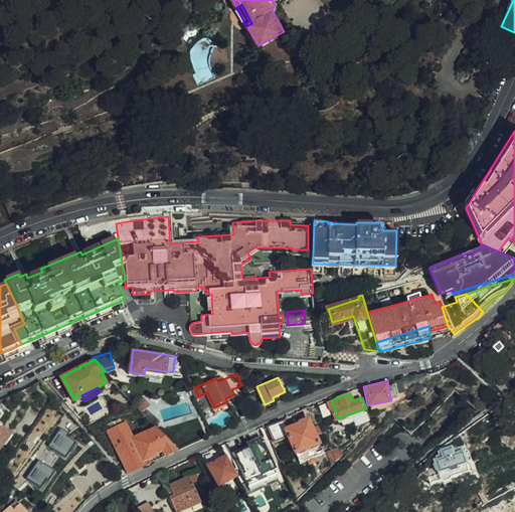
[(146,396),(137,404),(140,407),(143,410),(151,402),(146,396)]
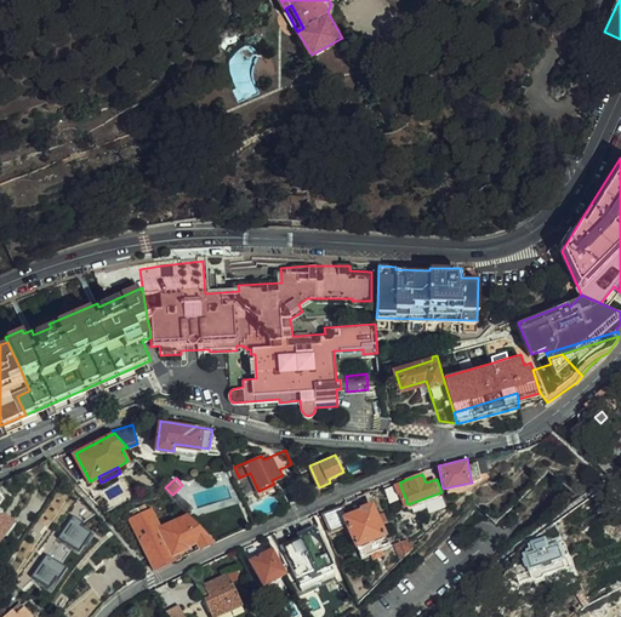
[(274,484),(258,491),(261,496),(275,489),(274,484)]
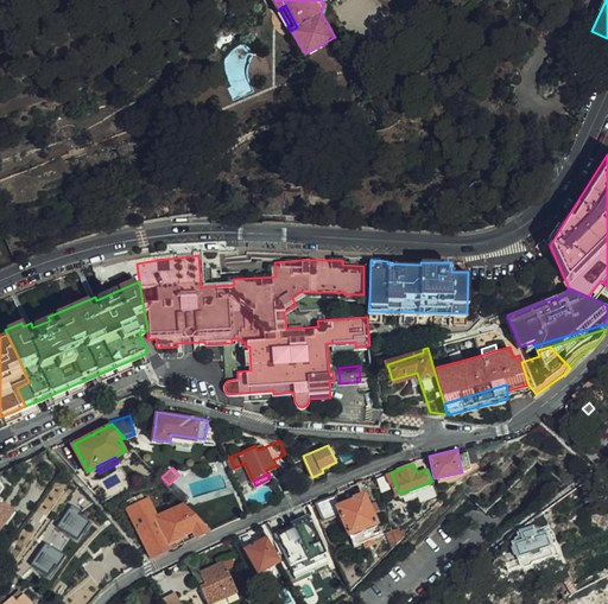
[(419,488),(423,498),(437,494),(434,483),(419,488)]
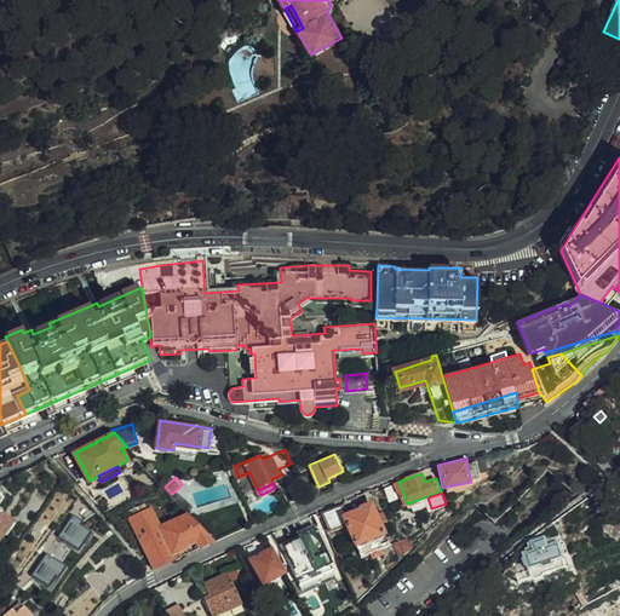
[(390,543),(382,523),(375,510),(373,502),(363,507),(363,508),(348,514),(344,505),(325,512),(332,529),(349,522),(362,556),(371,552),(382,547),(390,543)]
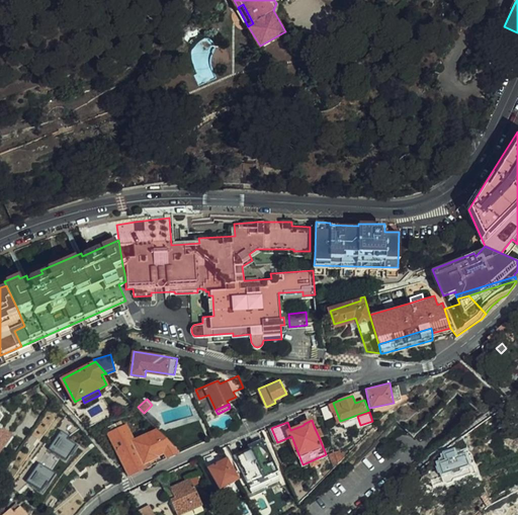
[(314,426),(319,437),(325,434),(320,423),(314,426)]
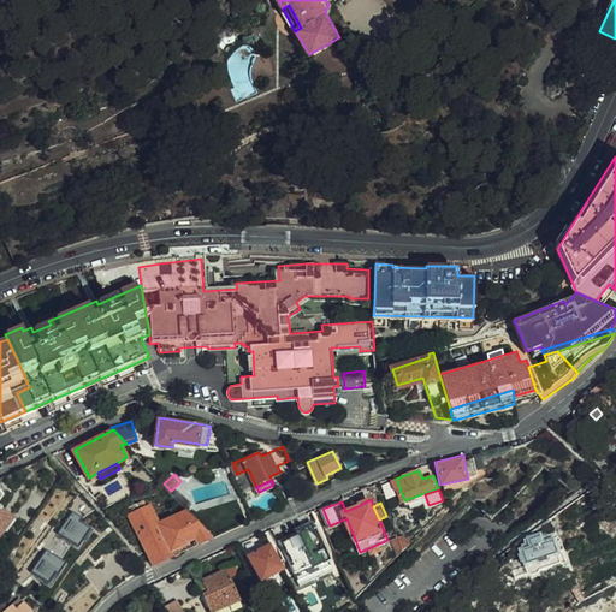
[(150,554),(154,563),(175,553),(173,550),(188,542),(187,541),(195,536),(197,544),(211,538),(185,511),(160,522),(153,504),(130,515),(150,554)]
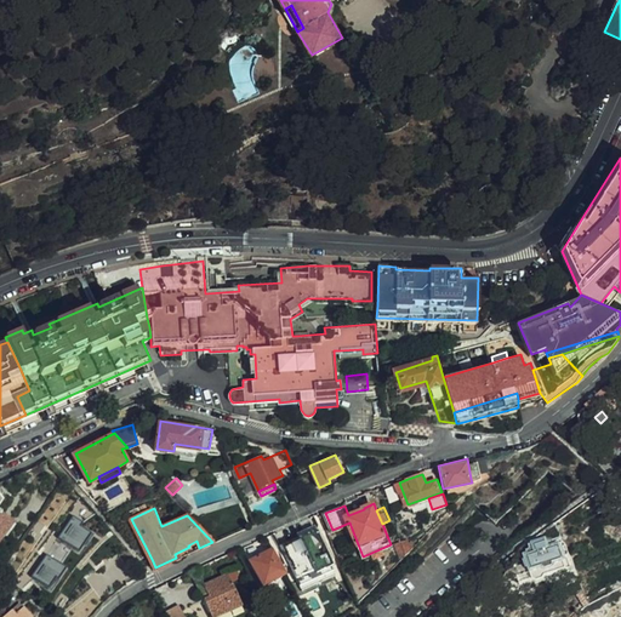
[(0,538),(15,520),(0,509),(0,538)]
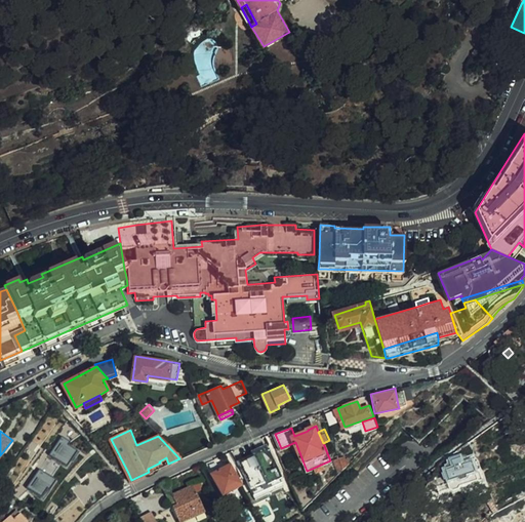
[(68,441),(57,454),(68,462),(78,449),(68,441)]
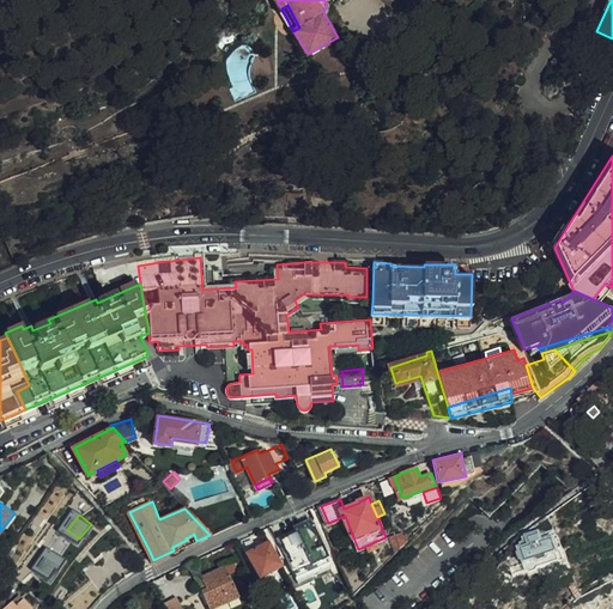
[(554,530),(548,515),(540,522),(540,527),(542,534),(551,531),(554,530)]
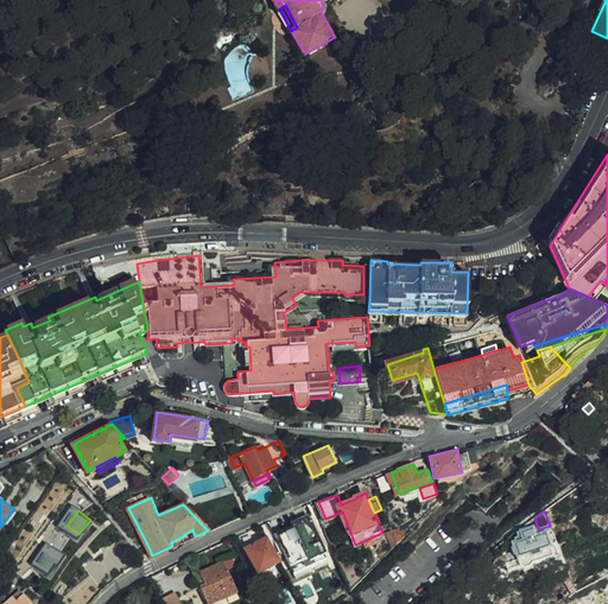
[(310,519),(293,526),(306,554),(323,547),(310,519)]
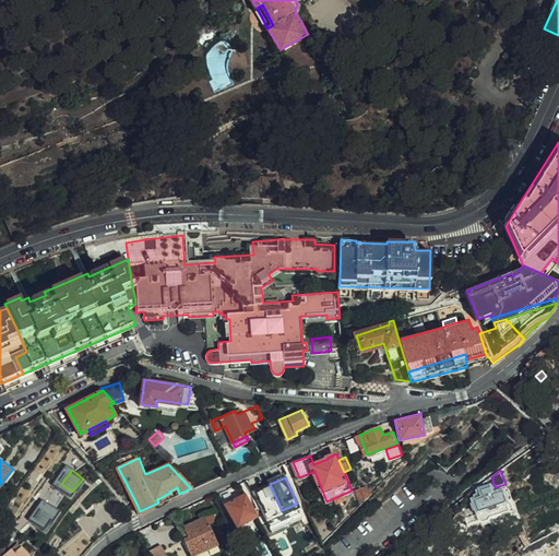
[(282,510),(270,484),(257,491),(268,517),(282,510)]
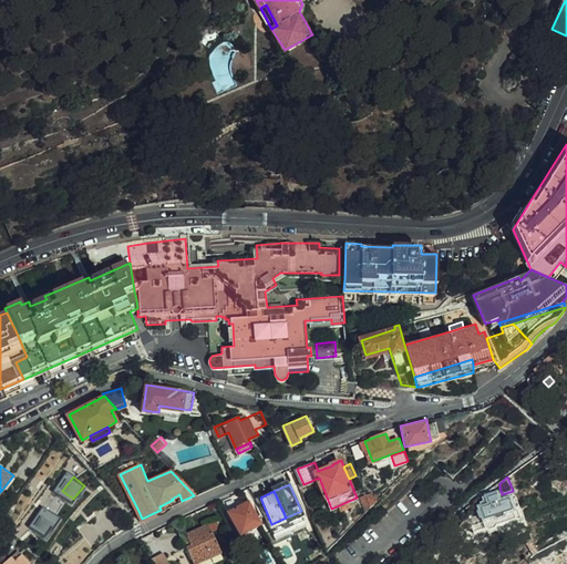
[(371,506),(378,499),(377,494),(373,494),(373,492),(368,494),(371,506)]
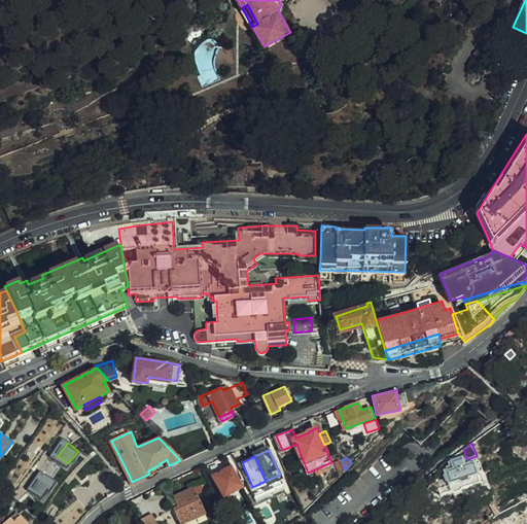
[(480,475),(475,462),(465,465),(463,460),(463,458),(453,462),(455,468),(447,472),(451,484),(460,481),(462,483),(468,481),(470,477),(480,475)]
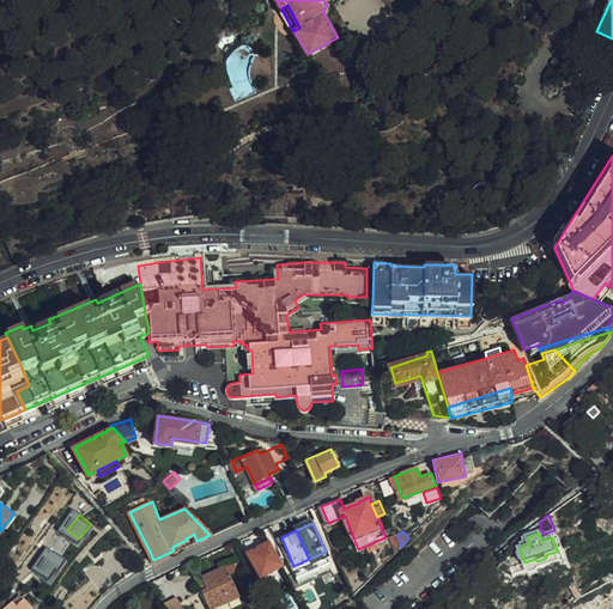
[(395,552),(401,547),(398,534),(390,536),(395,552)]
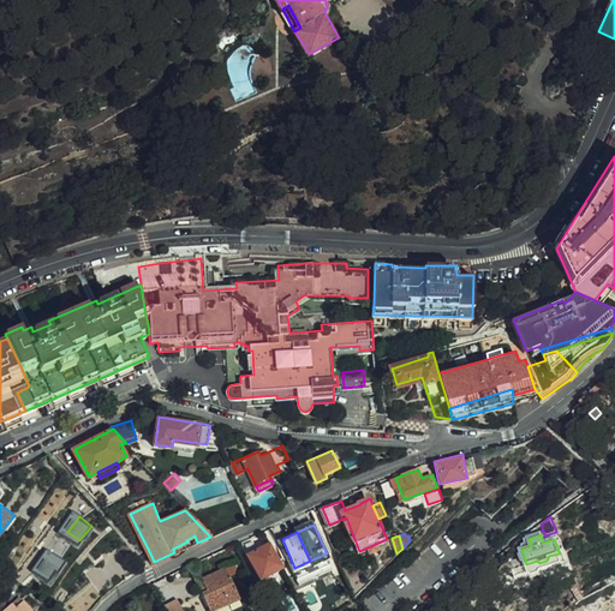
[(69,586),(81,575),(99,559),(108,552),(97,540),(88,550),(85,547),(77,556),(73,552),(60,563),(65,569),(59,575),(69,586)]
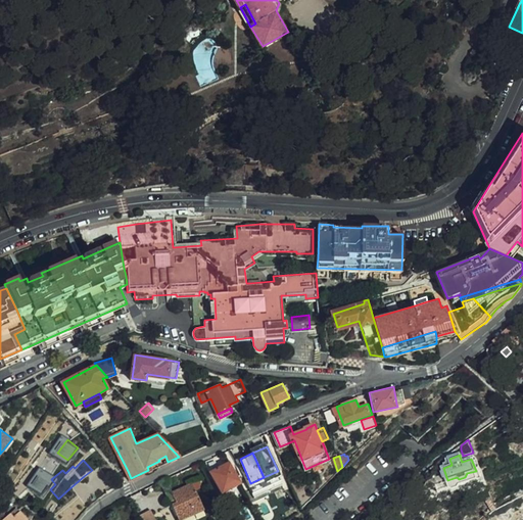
[(240,482),(230,462),(211,472),(222,492),(240,482)]
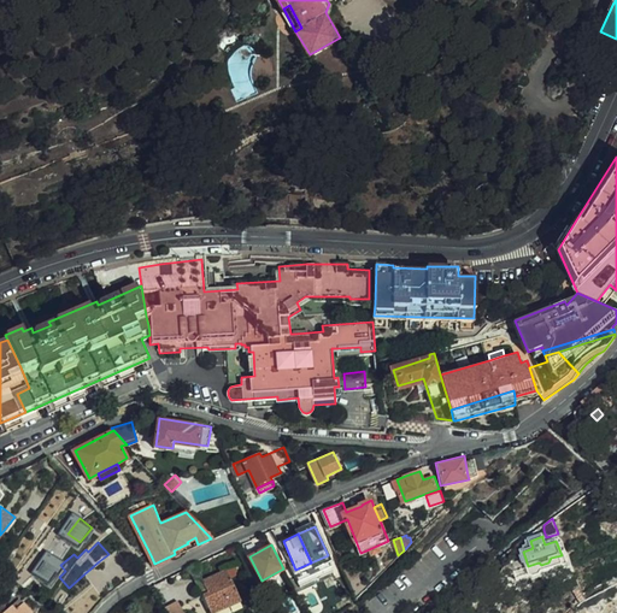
[(382,550),(380,544),(369,549),(372,555),(382,550)]
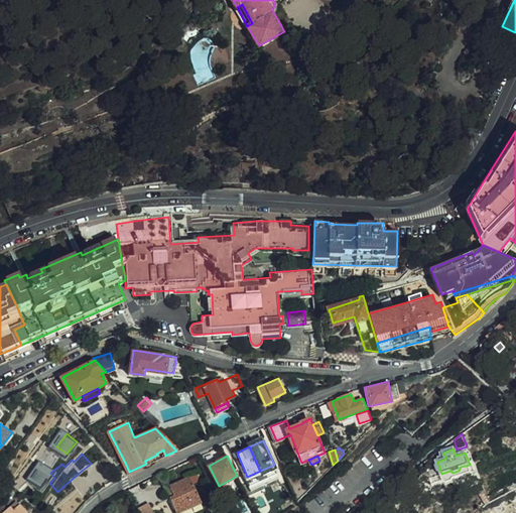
[(274,465),(260,471),(262,476),(276,469),(274,465)]
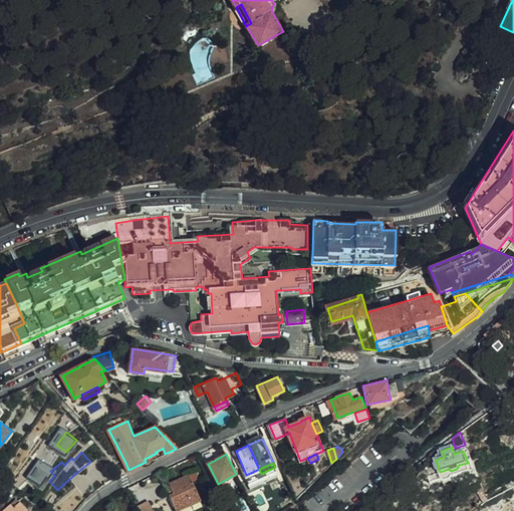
[(82,468),(67,481),(69,485),(84,472),(82,468)]
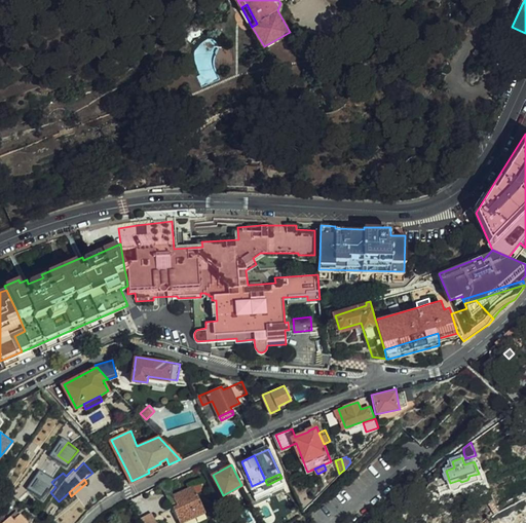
[(265,480),(252,486),(255,491),(267,485),(265,480)]
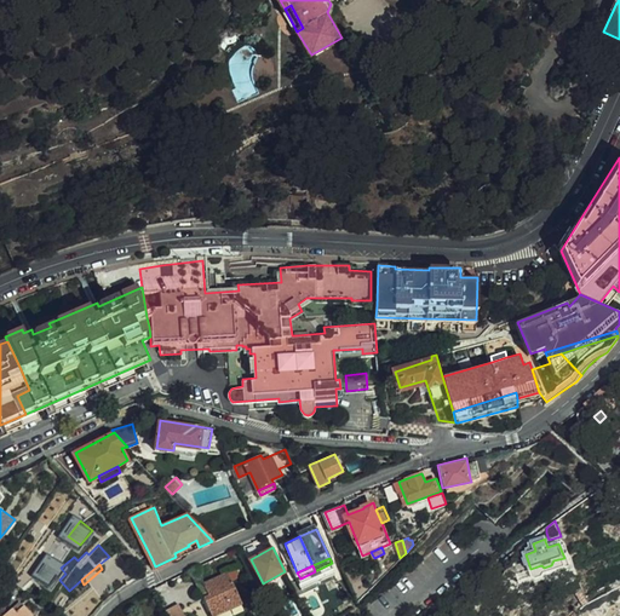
[(210,592),(204,596),(212,615),(242,602),(231,577),(241,574),(237,568),(204,582),(207,588),(210,592)]
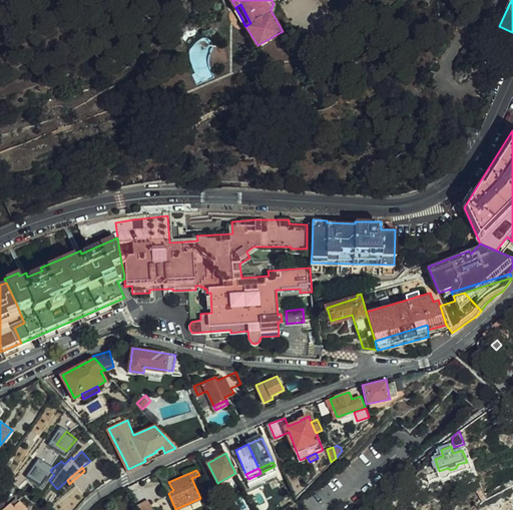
[(430,480),(438,477),(436,472),(428,474),(430,480)]
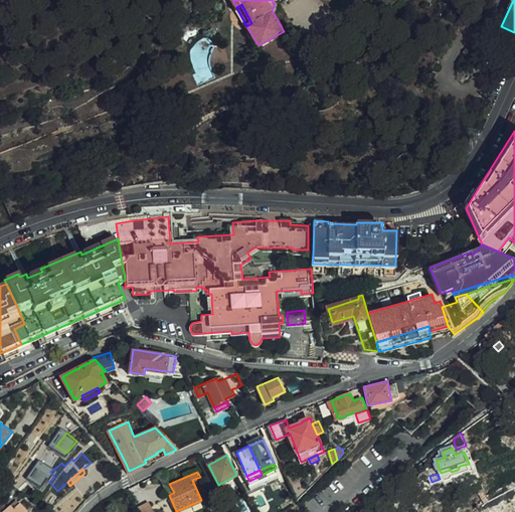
[(14,507),(21,501),(17,497),(11,503),(14,507)]
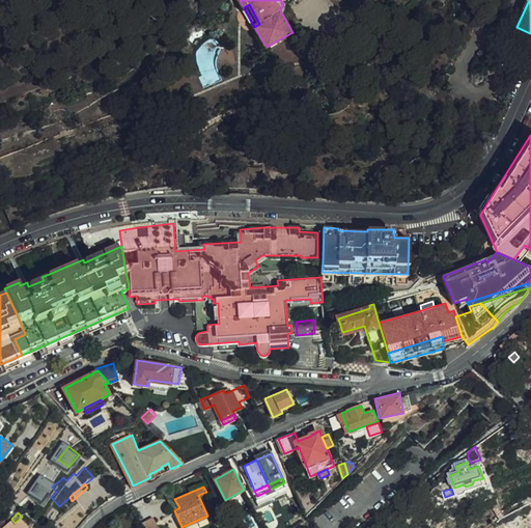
[(25,527),(29,525),(22,517),(15,523),(11,519),(0,527),(25,527)]
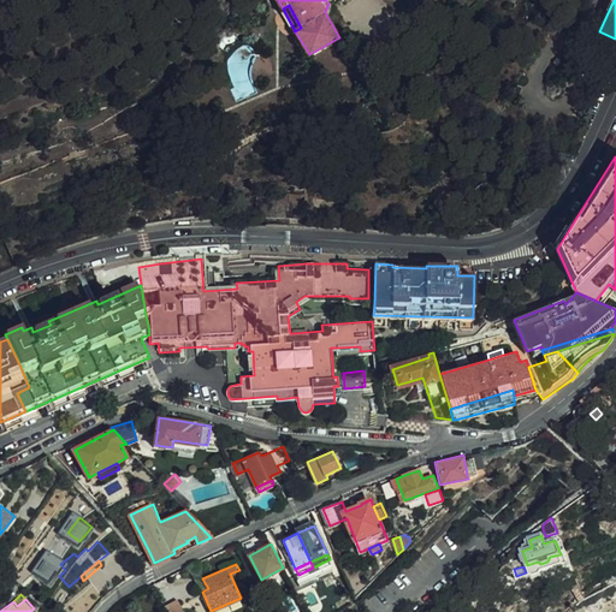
[(183,611),(177,599),(163,606),(165,611),(183,611)]
